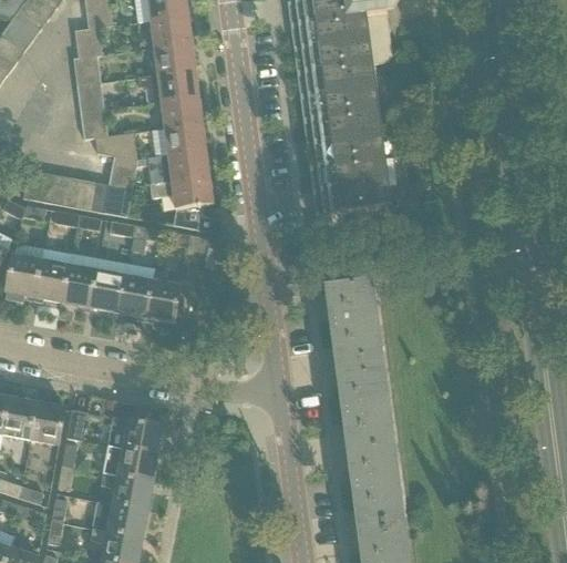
[(0,0),(0,11),(13,18),(17,11),(26,1),(26,0),(0,0)]
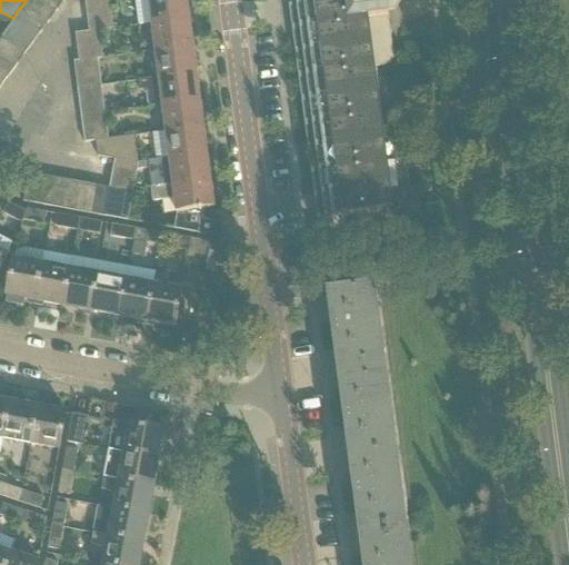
[(27,0),(26,1),(49,18),(57,7),(47,0),(27,0)]
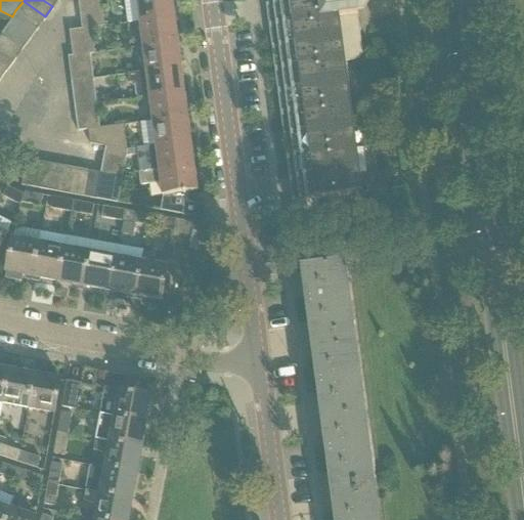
[(79,1),(82,26),(91,25),(104,24),(100,0),(86,0),(79,1)]
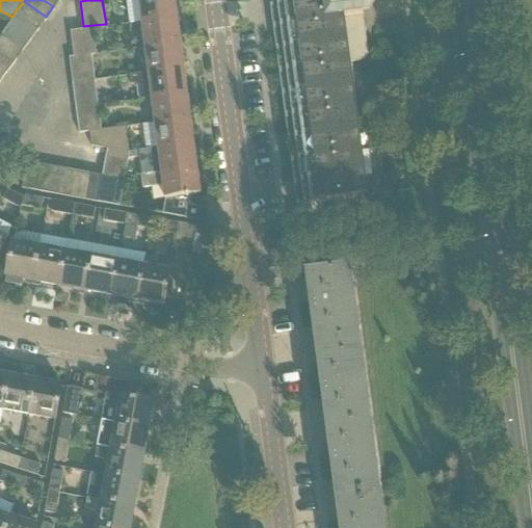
[(139,0),(141,19),(174,15),(173,6),(176,6),(175,0),(139,0)]
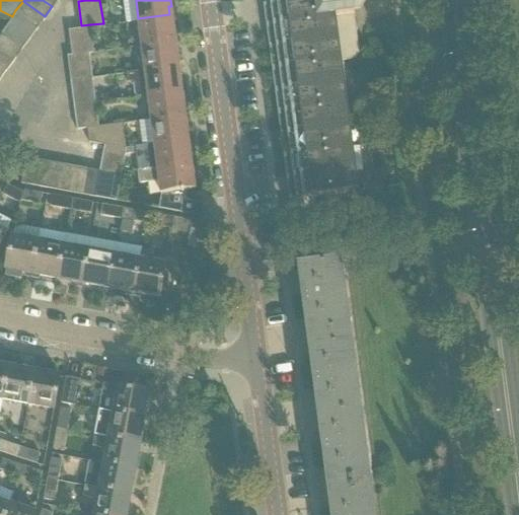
[(292,191),(293,198),(293,204),(298,208),(315,205),(313,196),(353,191),(336,60),(356,57),(360,52),(353,0),(290,0),(291,12),(278,14),(274,19),(275,29),(280,32),(285,31),(293,97),(289,98),(285,102),(287,116),(292,120),(296,120),(304,185),(296,186),(292,191)]
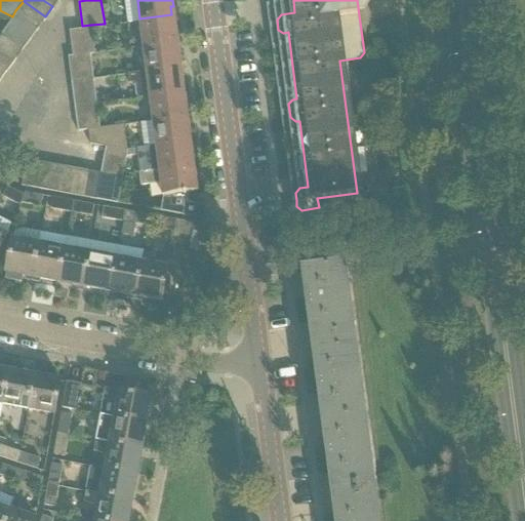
[(24,1),(15,10),(38,27),(45,16),(24,1)]
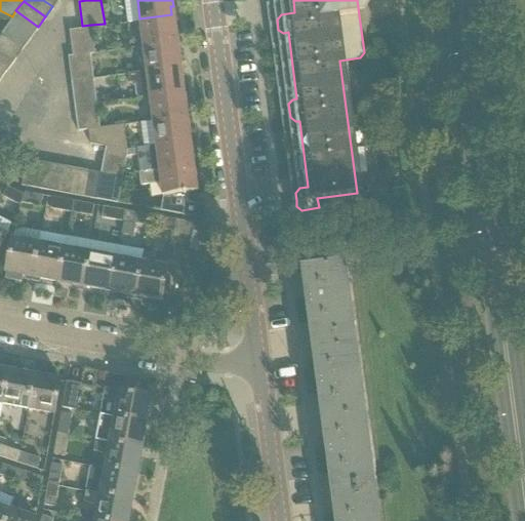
[(12,16),(8,21),(30,37),(38,27),(15,10),(12,16)]
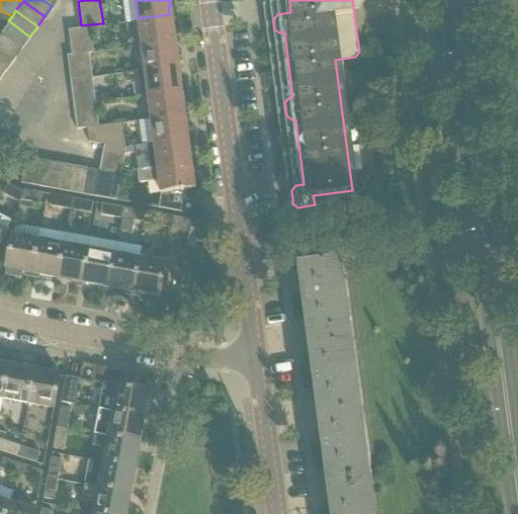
[(138,18),(141,43),(172,38),(171,31),(174,30),(172,14),(169,14),(138,18)]
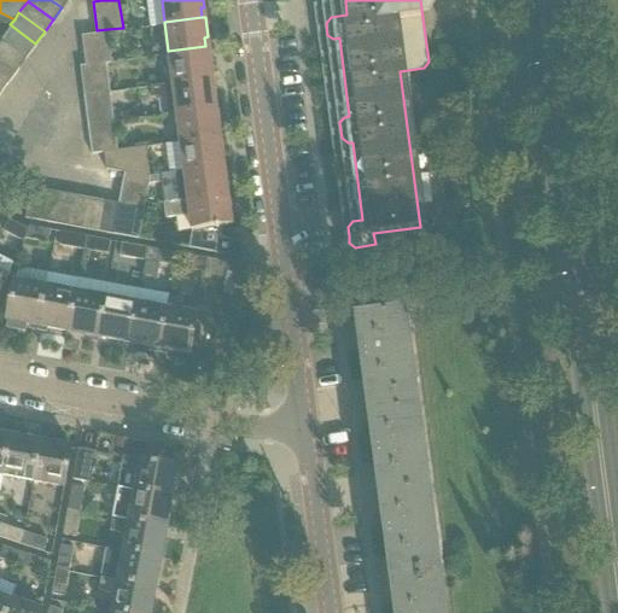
[(10,24),(1,36),(27,54),(35,44),(10,24)]
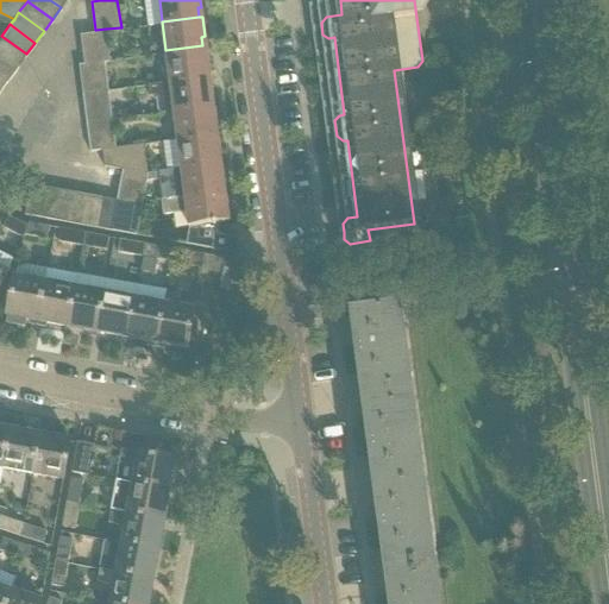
[(81,32),(85,61),(110,57),(106,29),(95,30),(81,32)]
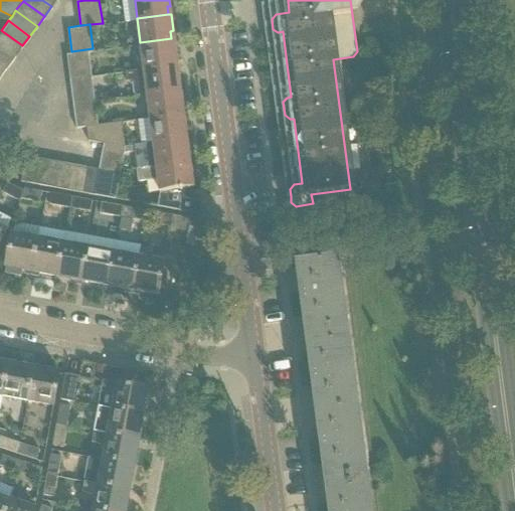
[(1,30),(0,31),(0,44),(15,55),(22,45),(1,30)]
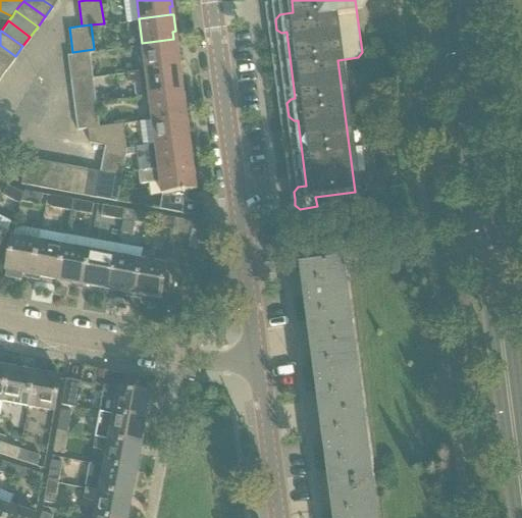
[(142,43),(146,67),(176,63),(180,63),(177,47),(174,47),(173,39),(142,43)]
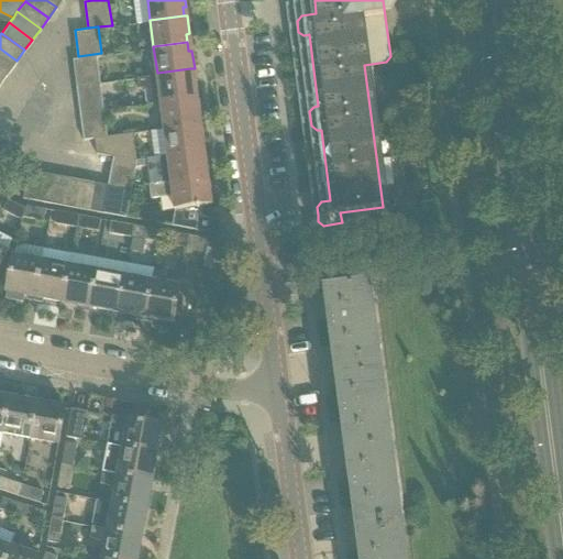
[(0,48),(0,65),(9,72),(12,67),(17,61),(0,48)]
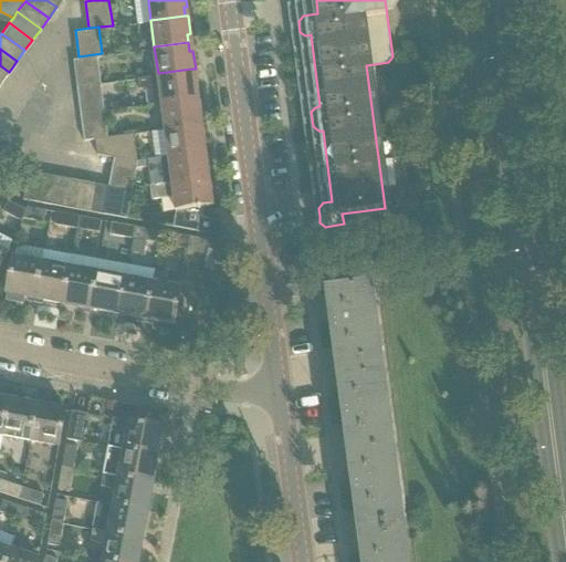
[(73,58),(76,84),(101,81),(97,55),(102,54),(102,53),(79,56),(73,58)]
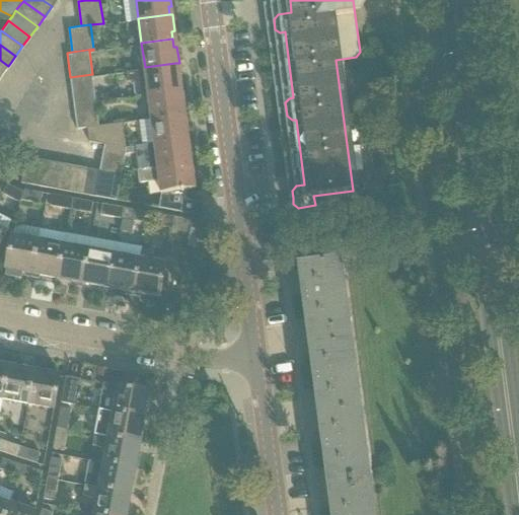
[(136,93),(148,92),(179,88),(182,87),(180,71),(177,71),(175,63),(145,67),(126,70),(127,79),(134,78),(136,93)]
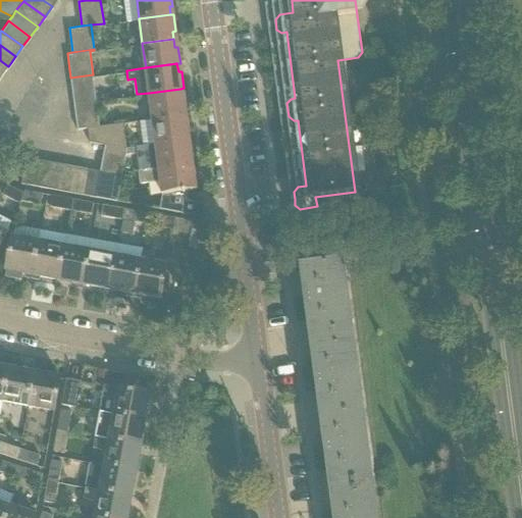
[(70,78),(74,102),(96,99),(93,74),(70,78)]
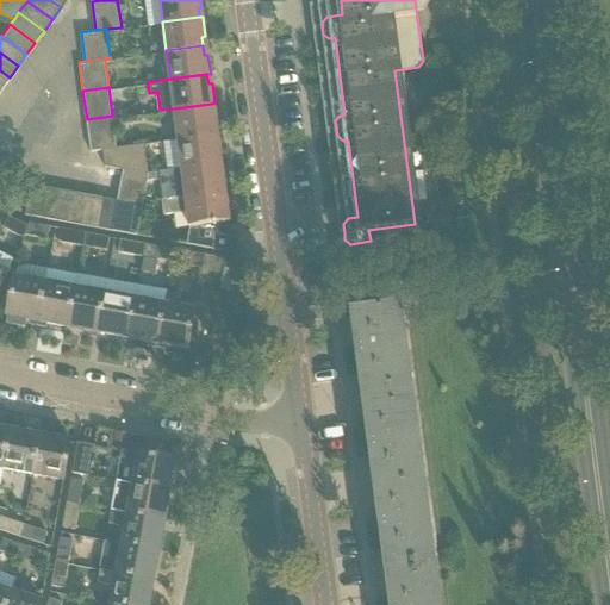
[(174,108),(178,137),(215,132),(218,131),(216,112),(212,112),(211,104),(174,108)]
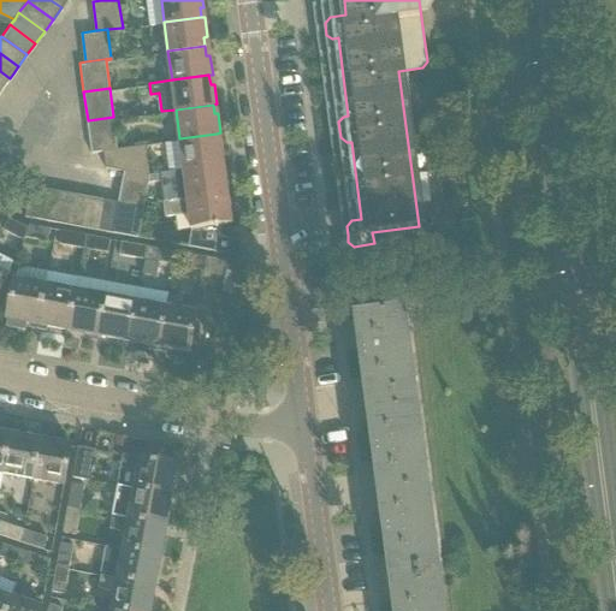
[(113,117),(88,120),(92,150),(104,149),(117,147),(113,117)]
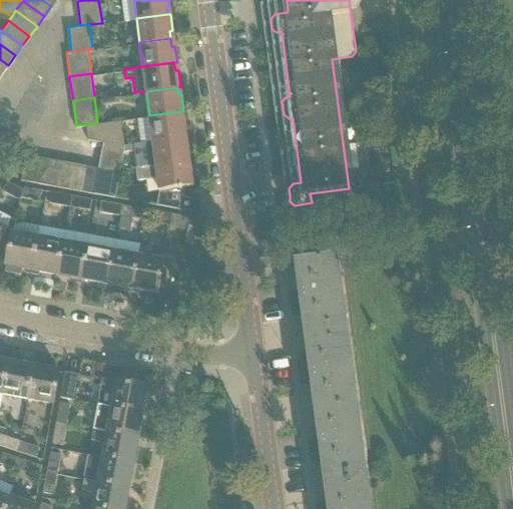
[(149,115),(137,116),(140,141),(152,139),(183,135),(186,135),(184,118),(181,118),(180,113),(180,112),(180,111),(149,115)]
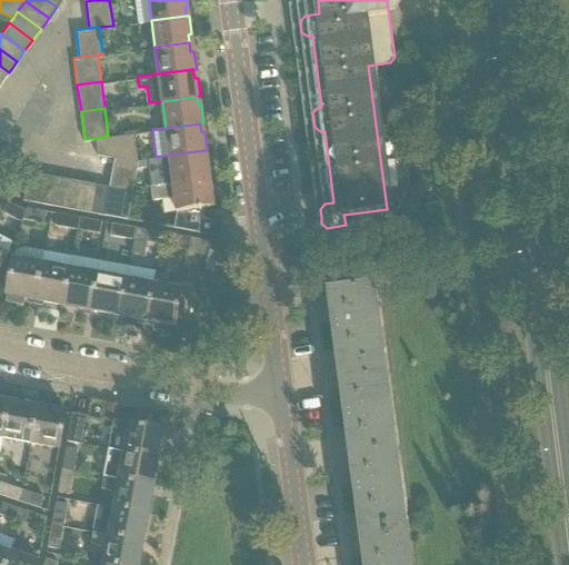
[(108,136),(96,138),(98,152),(115,156),(138,160),(139,160),(138,159),(135,132),(108,136)]
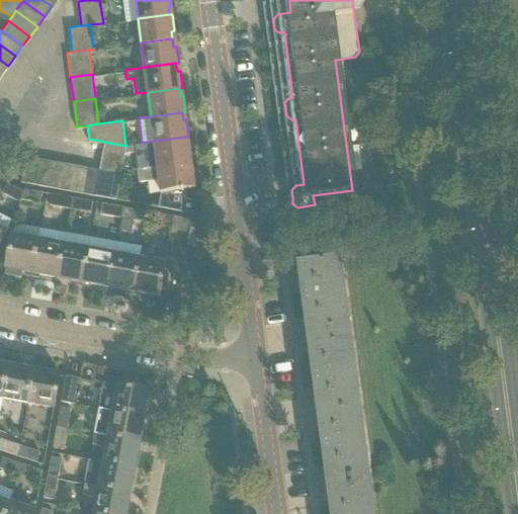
[(142,143),(140,143),(140,145),(143,167),(157,165),(188,161),(191,161),(189,144),(186,145),(185,139),(185,138),(185,137),(154,141),(142,143)]
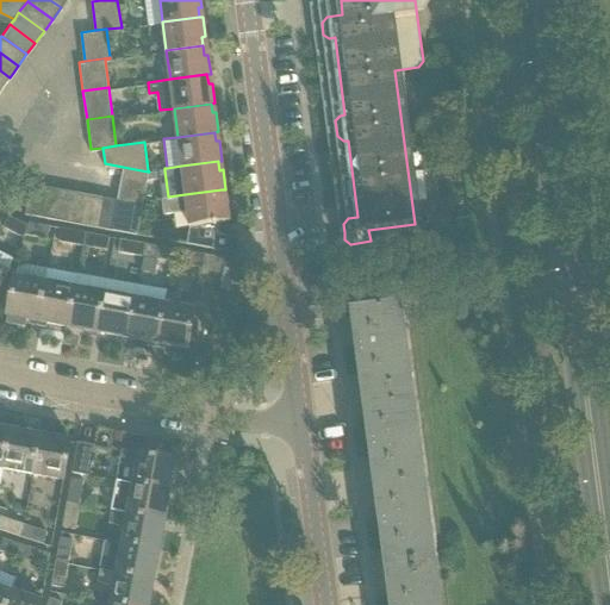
[(122,173),(118,195),(143,200),(148,178),(149,172),(148,172),(123,167),(122,173)]
